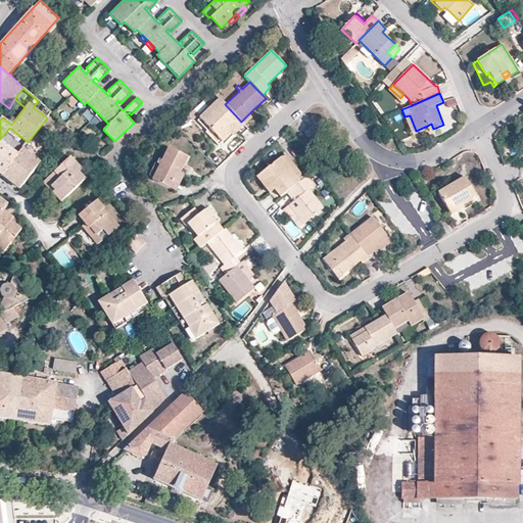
[(209,94),(202,100),(208,105),(215,99),(209,94)]
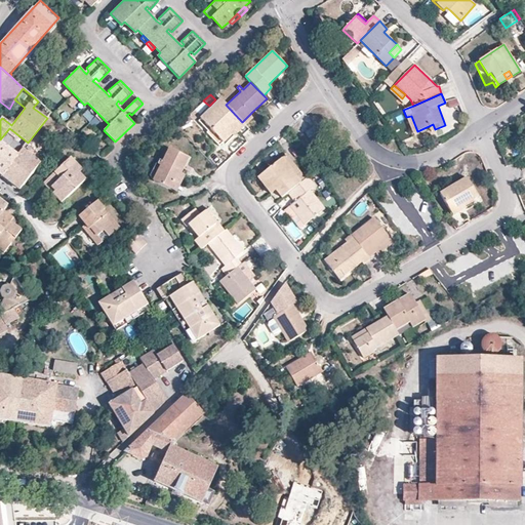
[(201,118),(223,142),(242,122),(226,105),(219,98),(201,118)]
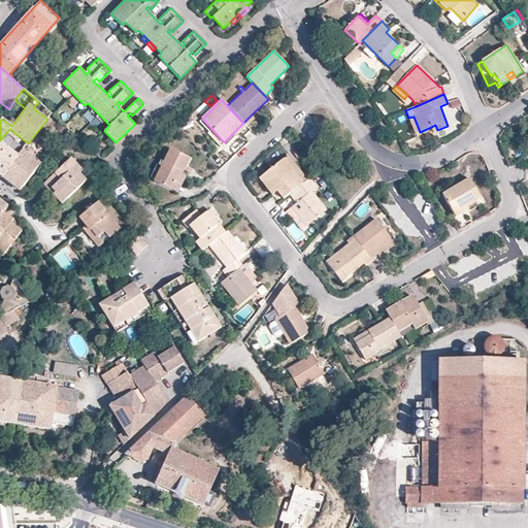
[(98,113),(93,108),(90,111),(95,117),(98,113)]
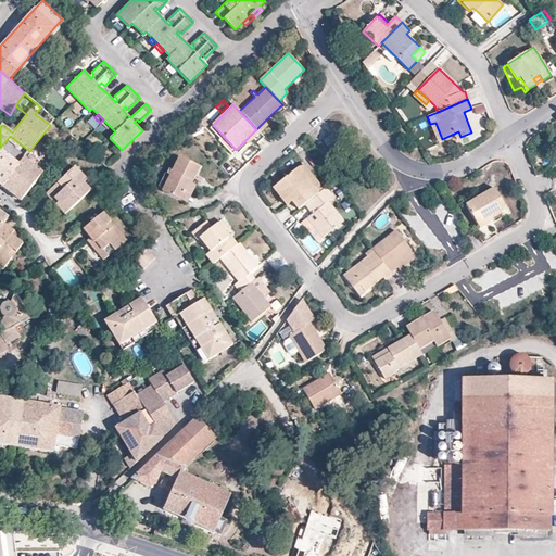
[(256,129),(260,133),(272,121),(268,117),(256,129)]
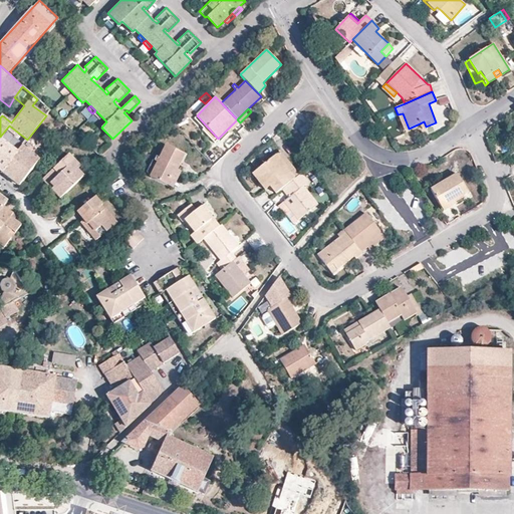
[(188,109),(185,112),(189,117),(193,113),(188,109)]
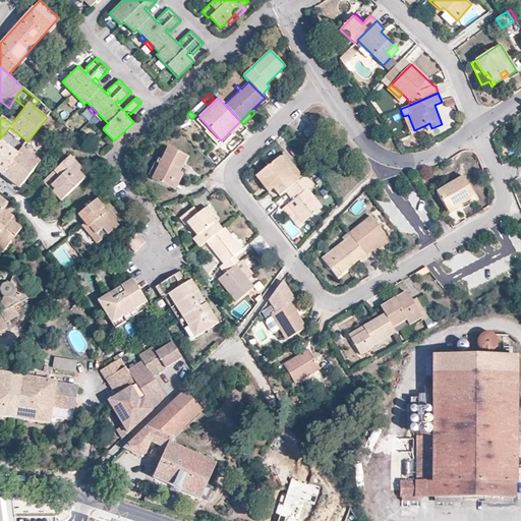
[(97,112),(94,115),(100,121),(103,118),(97,112)]
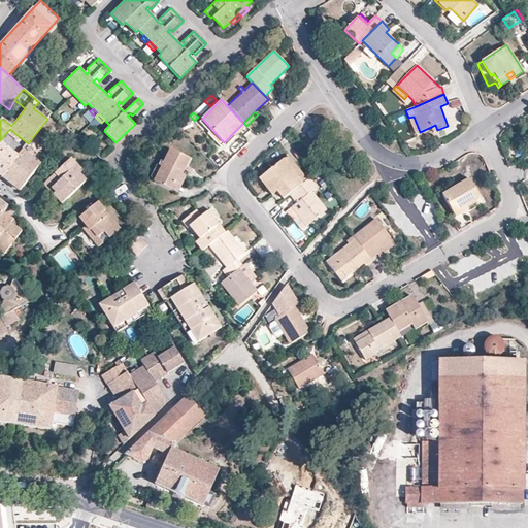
[(414,117),(408,118),(415,134),(420,132),(414,117)]
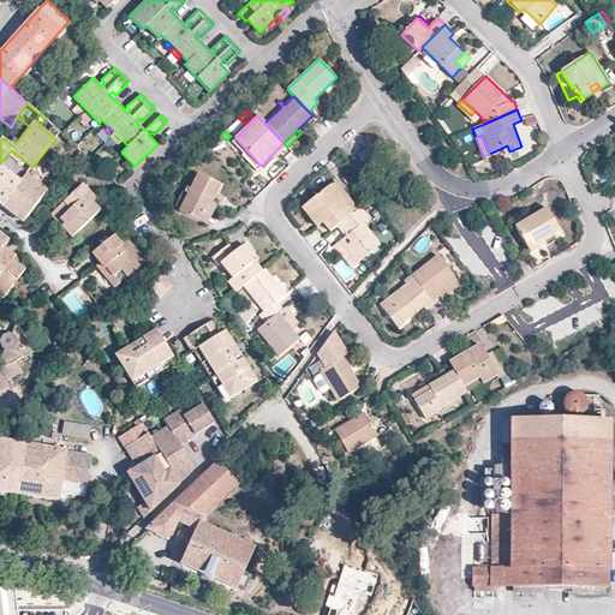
[(256,169),(261,166),(236,138),(232,141),(244,153),(242,155),(256,169)]
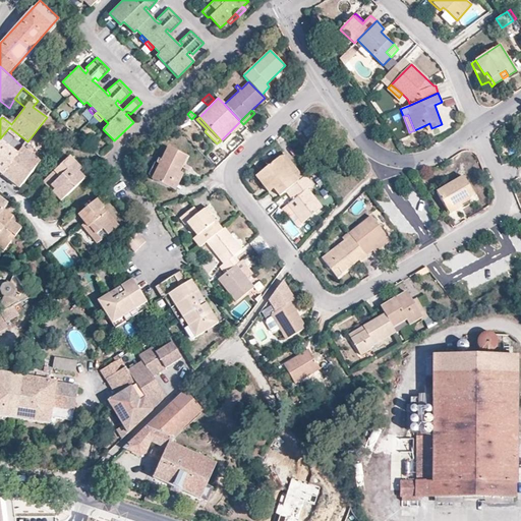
[(232,136),(243,124),(240,121),(221,140),(223,142),(230,134),(232,136)]
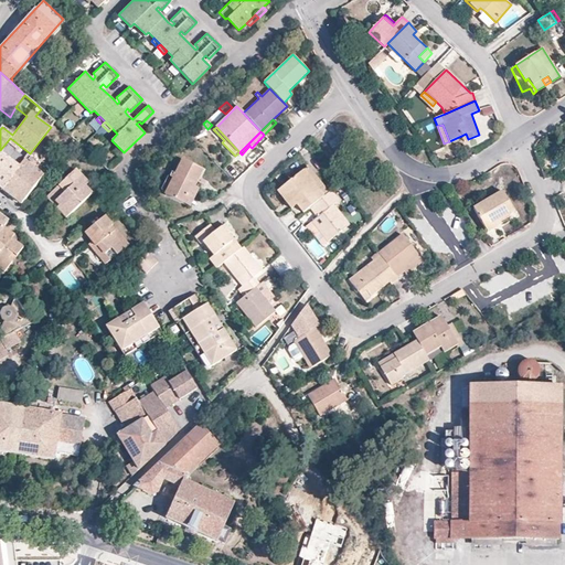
[(338,135),(328,142),(332,148),(342,141),(338,135)]
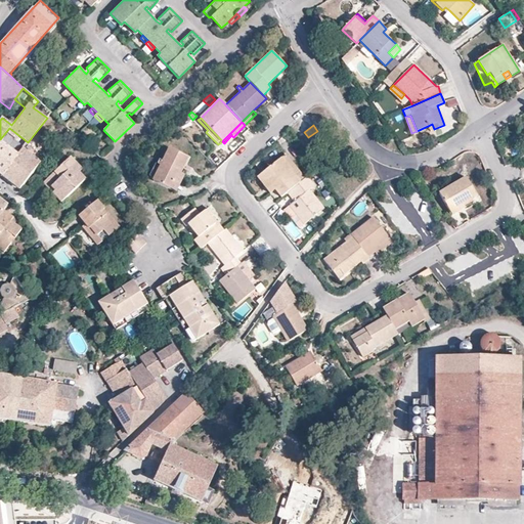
[(26,144),(28,142),(9,128),(0,139),(0,174),(1,175),(22,149),(26,144)]
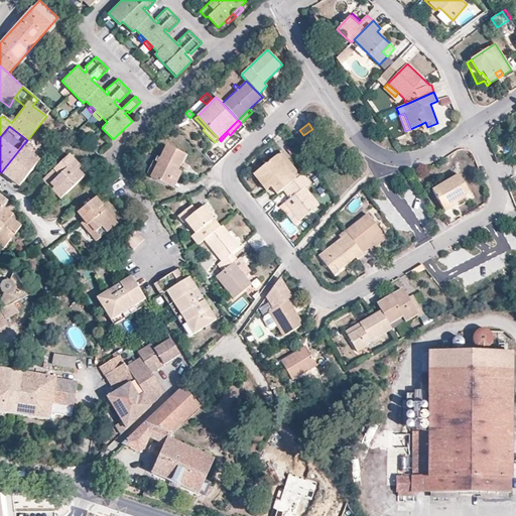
[(21,147),(31,154),(35,149),(25,142),(21,147)]
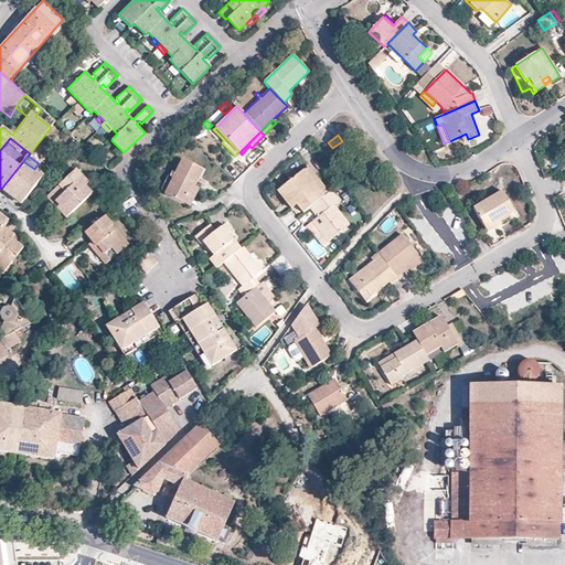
[(182,160),(176,174),(164,194),(183,203),(193,187),(194,187),(202,170),(182,160)]
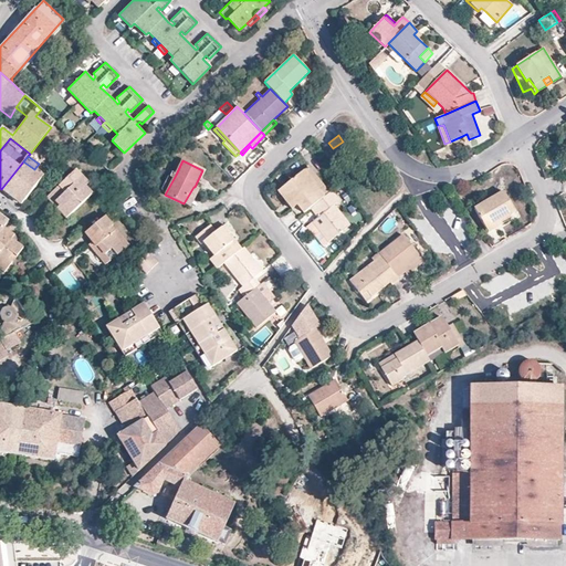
[(21,203),(43,176),(34,169),(23,161),(1,189),(8,195),(11,191),(13,194),(11,197),(21,203)]
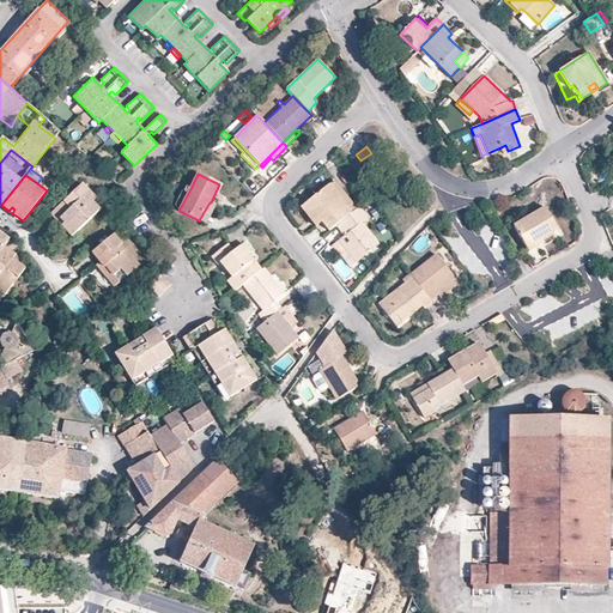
[(350,213),(357,207),(334,180),(331,183),(346,202),(344,205),(350,213)]
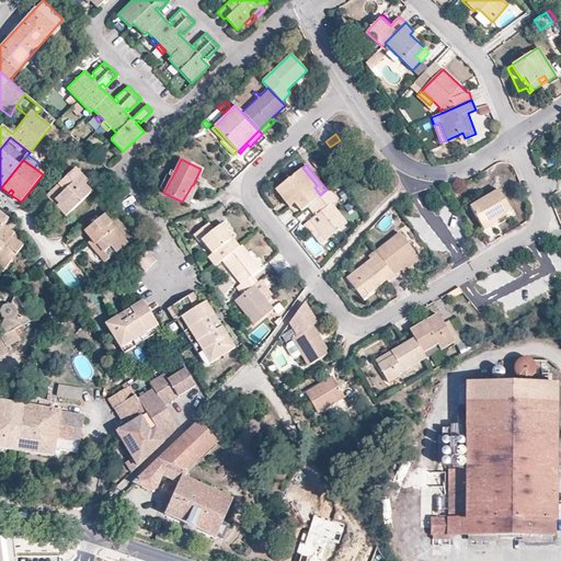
[(46,196),(52,203),(57,197),(60,203),(59,204),(68,214),(91,191),(86,184),(88,182),(76,168),(46,196)]
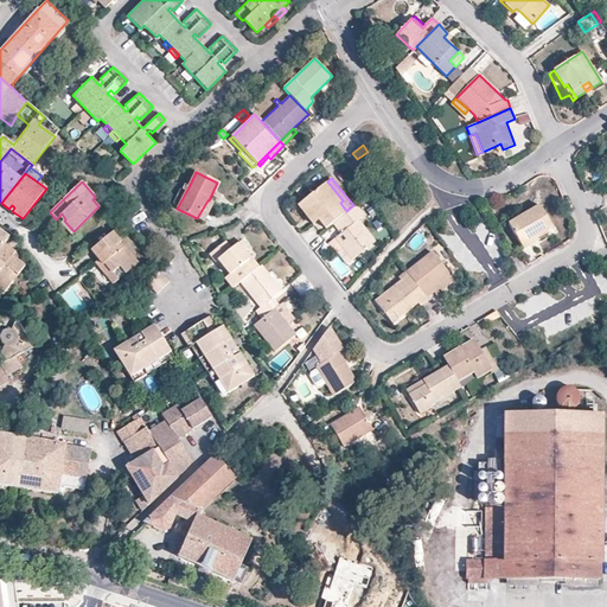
[(318,219),(325,229),(332,223),(336,219),(346,211),(340,203),(343,200),(327,181),(304,202),(318,219)]
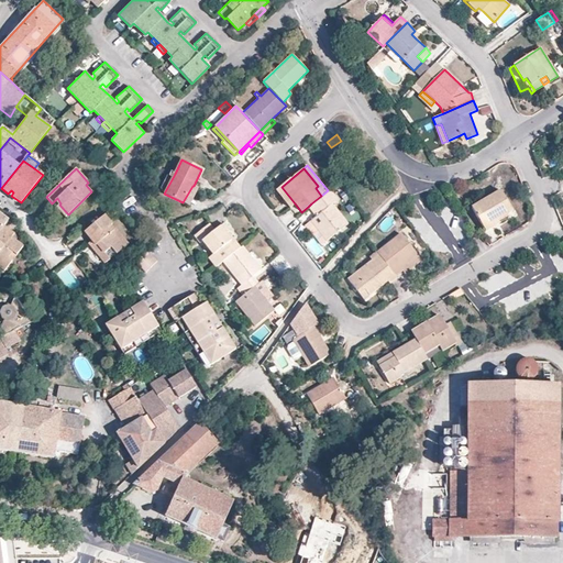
[(164,194),(175,174),(169,170),(159,191),(164,194)]
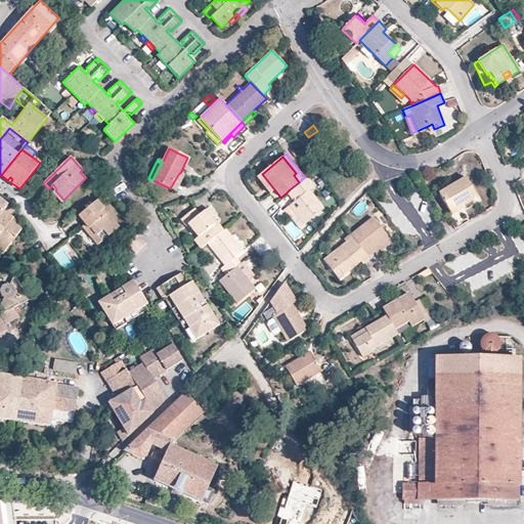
[(184,175),(180,173),(179,173),(170,188),(176,191),(184,175)]
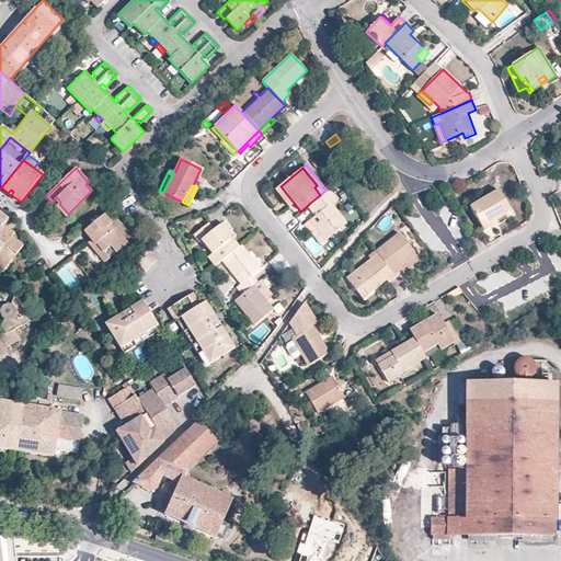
[(289,207),(294,203),(281,186),(275,190),(289,207)]
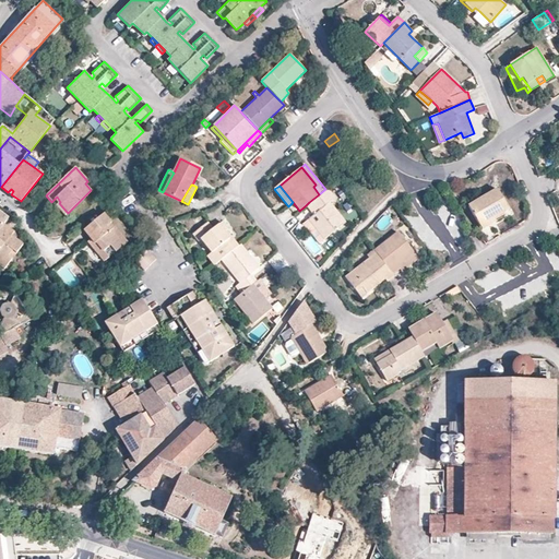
[(334,198),(326,188),(325,189),(319,194),(309,202),(317,212),(313,214),(308,219),(324,239),(345,222),(330,202),(334,198)]
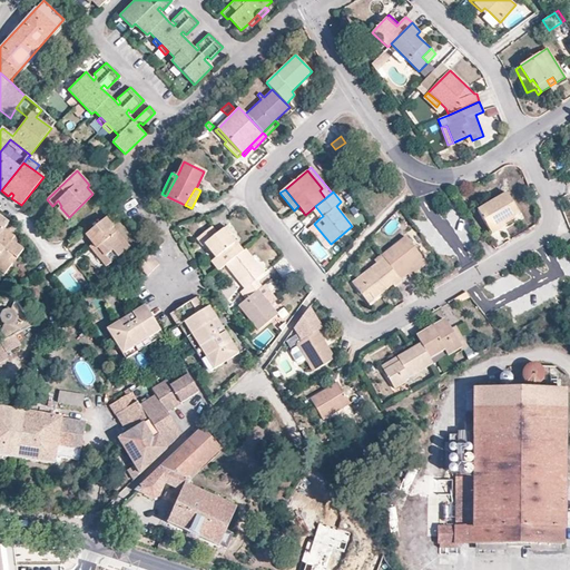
[(477,209),(490,232),(503,224),(505,227),(513,223),(511,219),(519,215),(505,193),(477,209)]
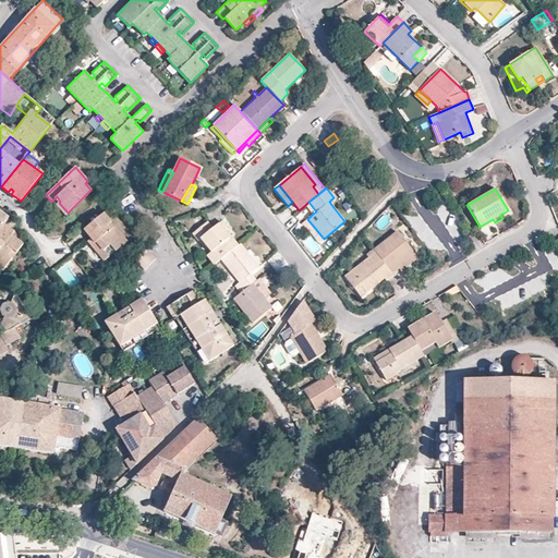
[(57,196),(51,202),(64,216),(68,213),(59,203),(60,202),(57,196)]
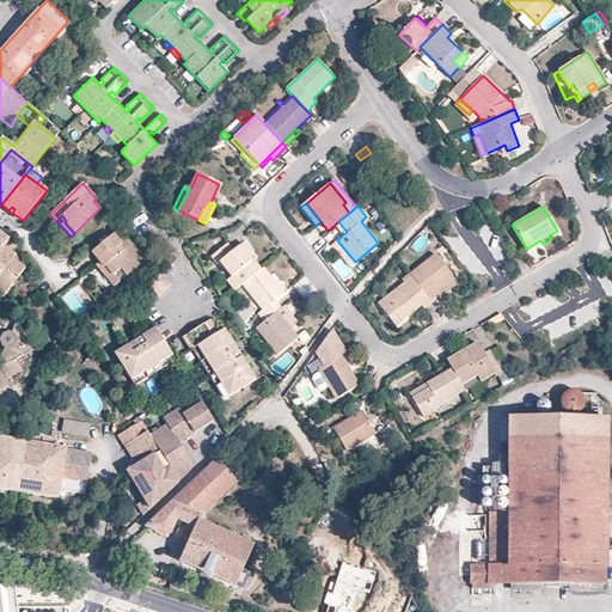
[(338,221),(335,225),(343,234),(347,232),(338,221)]
